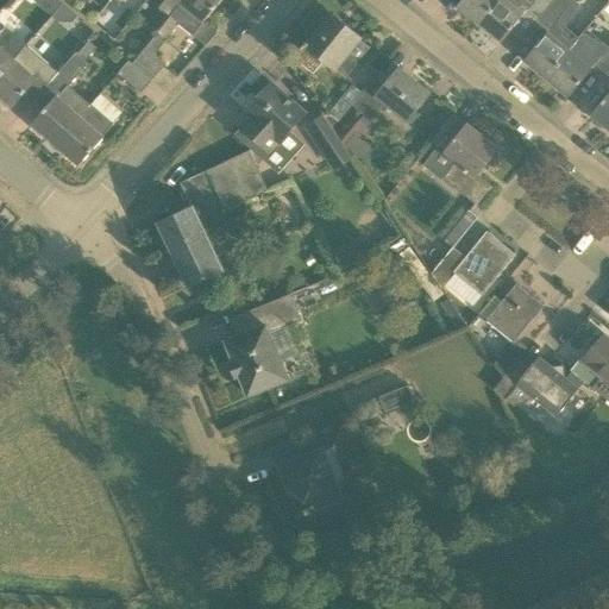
[(157,33),(183,0),(167,0),(159,10),(161,11),(149,26),(157,33)]
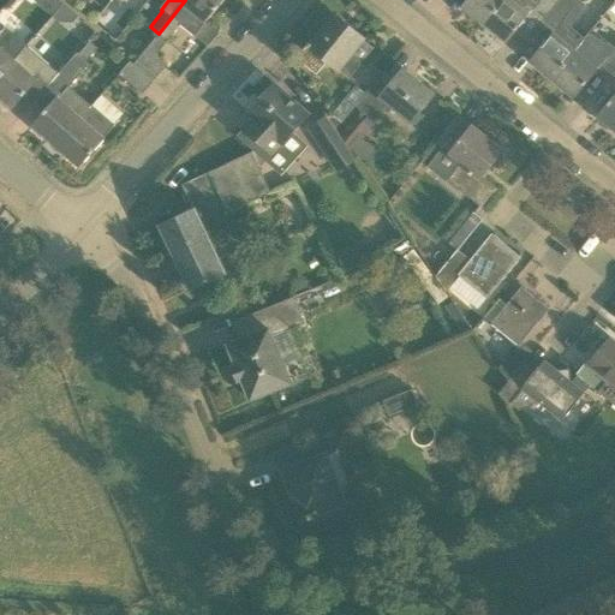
[(195,36),(206,23),(224,0),(185,0),(159,34),(168,41),(180,25),(195,36)]
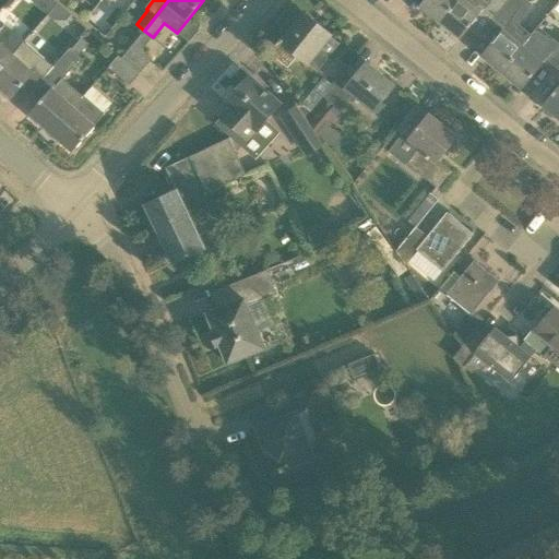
[(424,0),(419,7),(440,23),(459,0),(424,0)]
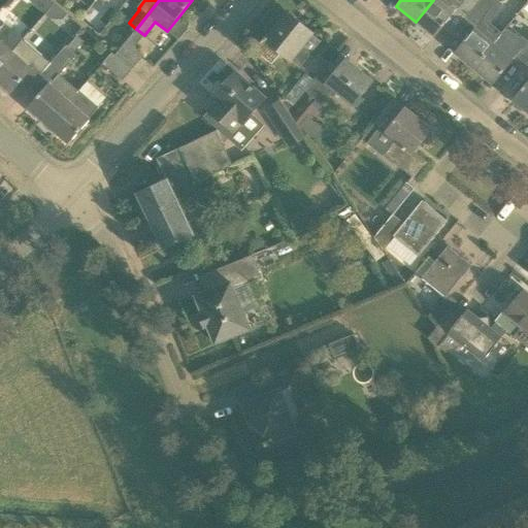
[(433,0),(416,22),(434,37),(458,9),(468,18),(482,0),(433,0)]
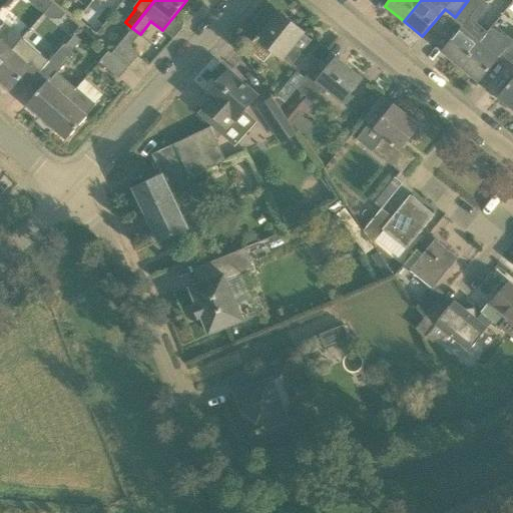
[(442,51),(461,67),(495,26),(494,25),(488,33),(474,21),(475,19),(471,15),(483,0),(468,0),(455,17),(464,24),(442,51)]
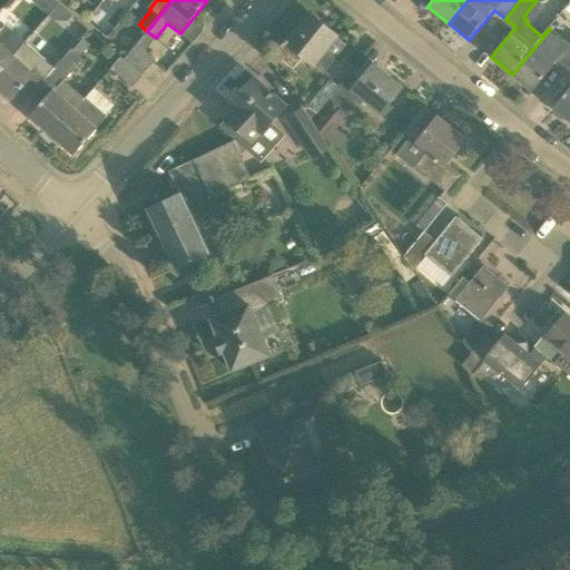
[(59,3),(49,16),(53,20),(68,21),(72,16),(59,3)]
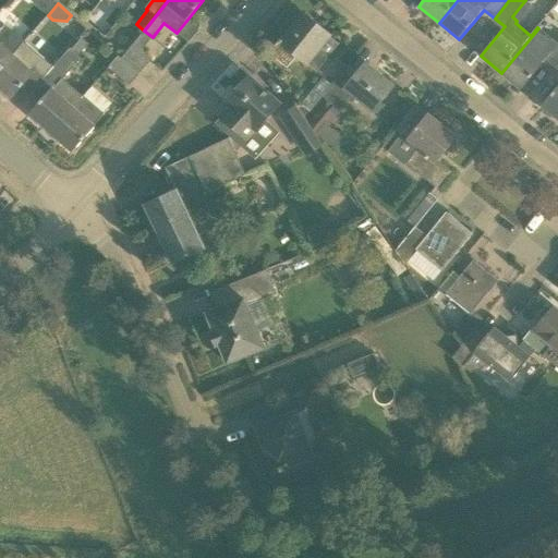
[(307,64),(330,35),(304,14),(282,40),(281,39),(269,53),(288,68),(296,57),(307,64)]
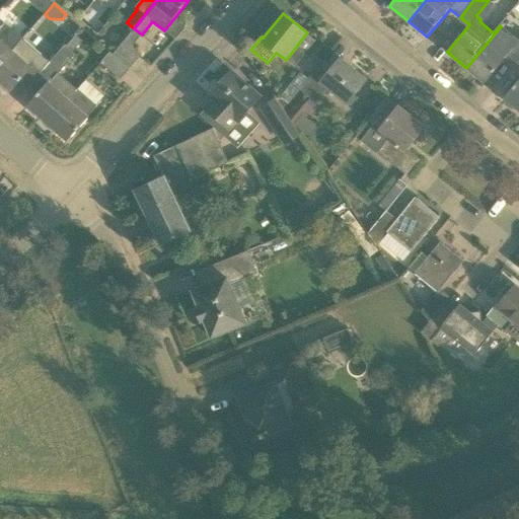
[(0,65),(23,39),(0,18),(0,65)]
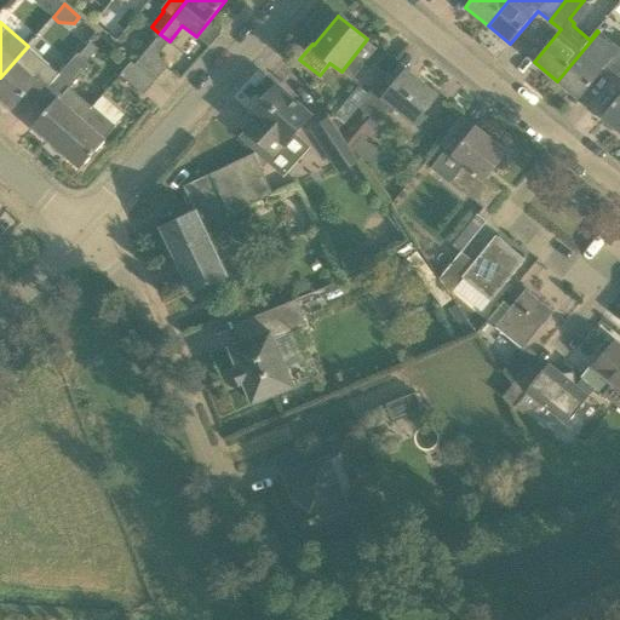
[(619,47),(619,49),(598,32),(557,81),(579,99),(606,65),(619,76),(619,74),(619,47)]
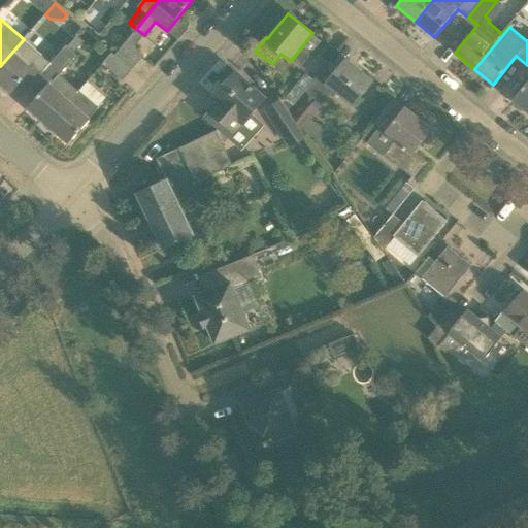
[(77,36),(67,47),(74,54),(85,42),(77,36)]
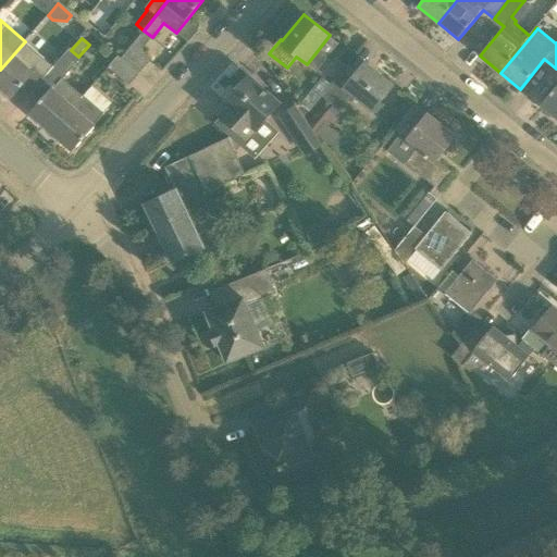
[(47,75),(50,71),(53,66),(25,41),(0,70),(0,89),(11,99),(23,85),(32,93),(47,76),(47,75)]
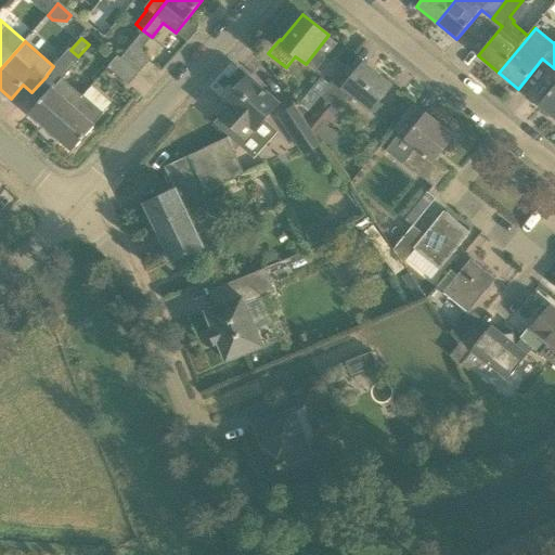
[(139,74),(152,59),(133,43),(121,59),(139,74)]
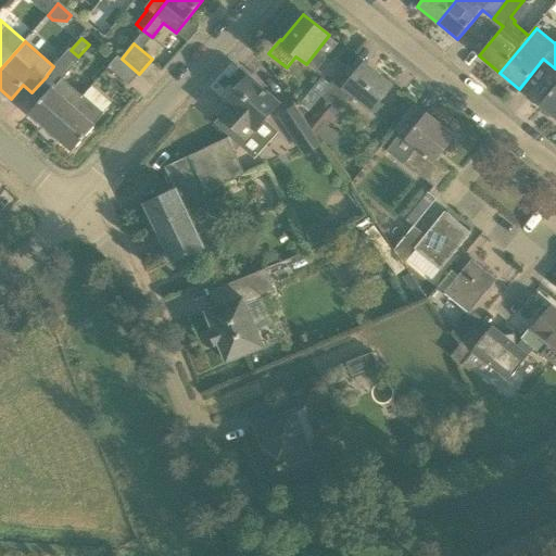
[(83,97),(63,79),(80,59),(78,57),(71,50),(70,49),(53,66),(50,71),(61,79),(52,88),(29,114),(51,134),(83,97)]
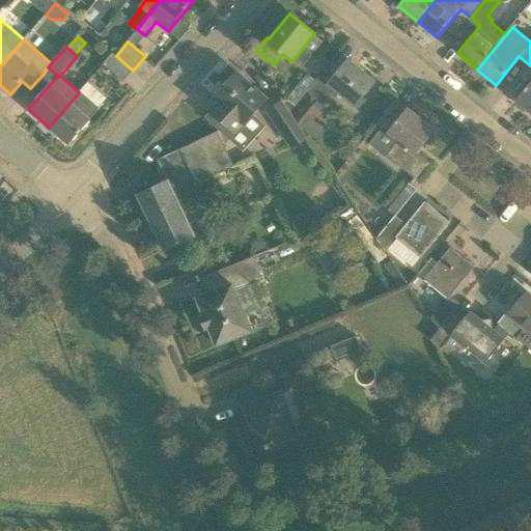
[(123,82),(133,71),(116,56),(113,53),(104,64),(108,67),(123,82)]
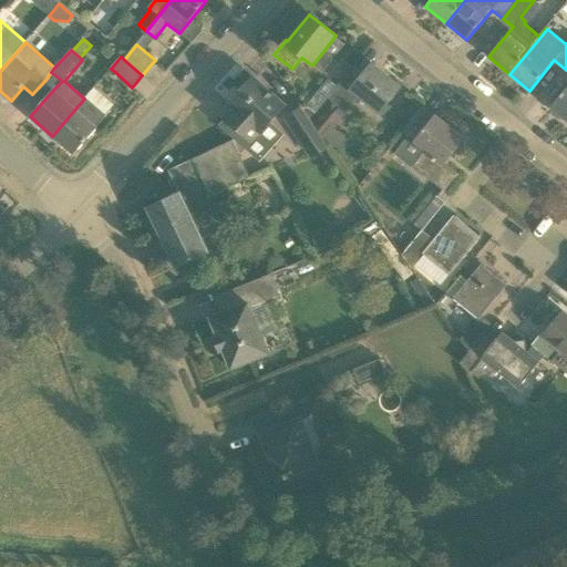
[(371,64),(364,73),(354,65),(341,81),(337,86),(328,99),(339,106),(346,112),(358,96),(380,113),(400,88),(371,64)]
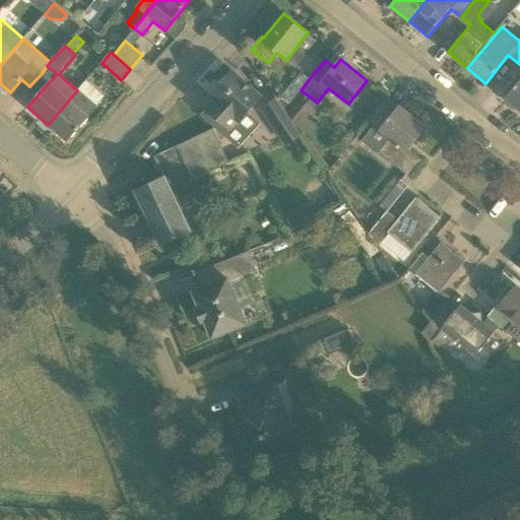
[(519,111),(519,62),(519,64),(519,79),(505,99),(519,111)]
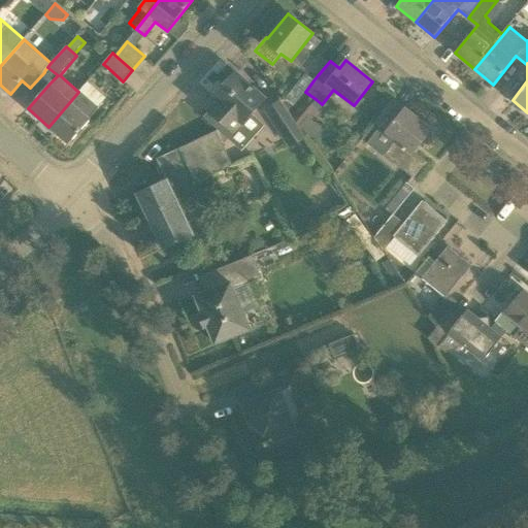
[(234,133),(242,123),(264,99),(235,72),(217,93),(221,97),(209,110),(234,133)]
